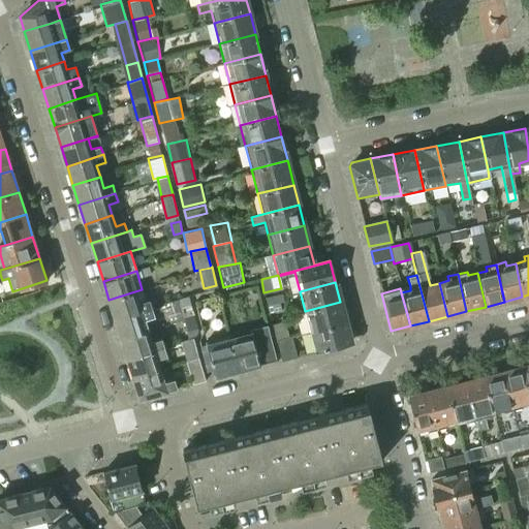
[(142,289),(109,300),(115,319),(151,309),(149,301),(146,302),(143,290),(142,289)]
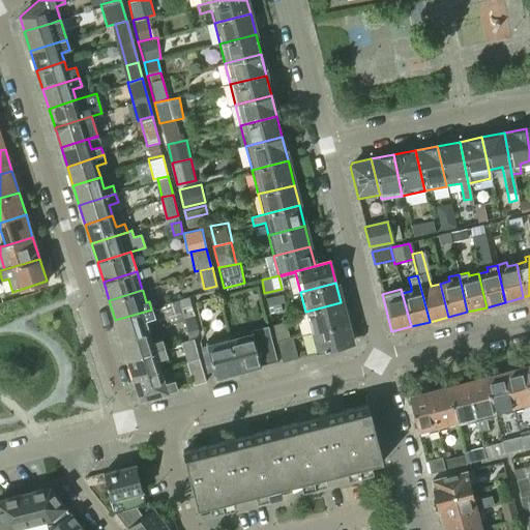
[(266,297),(267,304),(280,301),(285,300),(283,293),(266,297)]
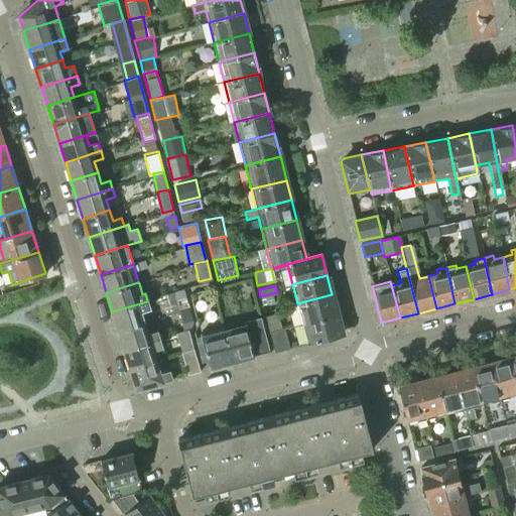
[(178,308),(189,305),(185,288),(174,291),(178,308)]
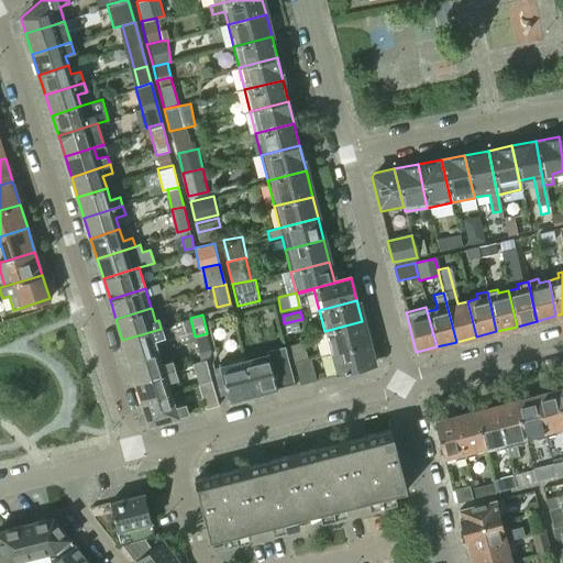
[(287,334),(300,331),(297,320),(284,323),(287,334)]
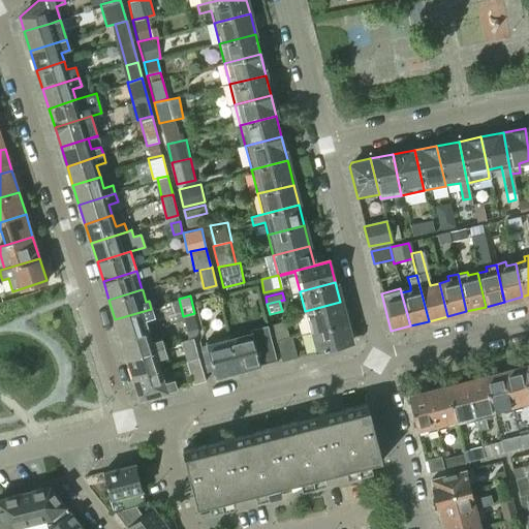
[(340,302),(305,311),(310,332),(345,322),(340,302)]
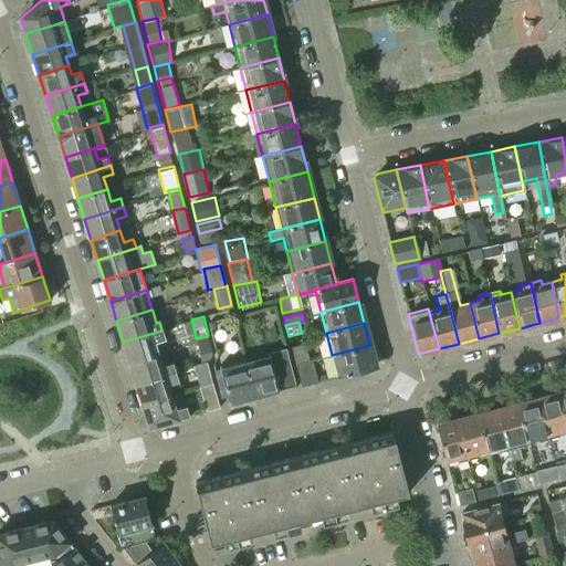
[(161,331),(123,342),(129,363),(159,354),(155,342),(165,339),(161,331)]
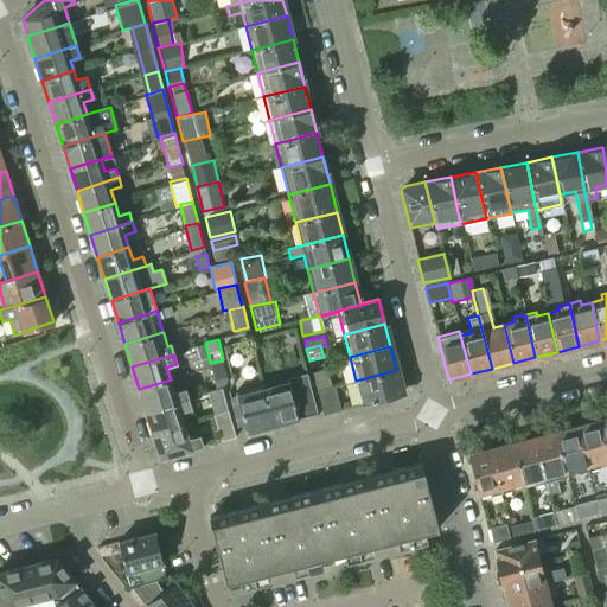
[(210,363),(216,385),(228,382),(223,359),(210,363)]
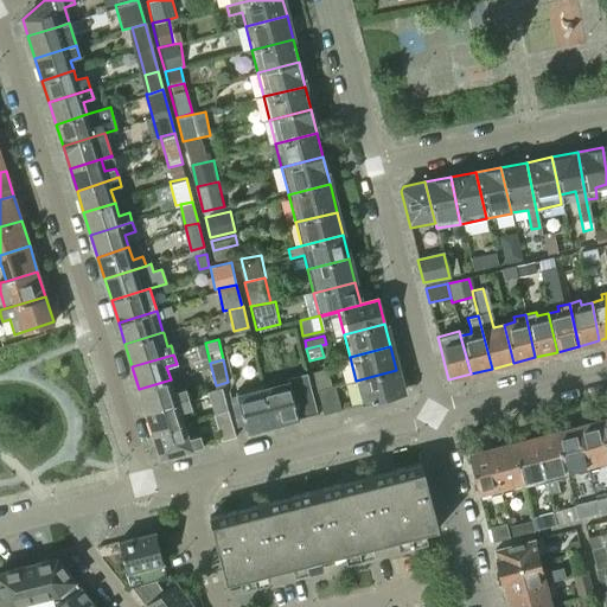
[(317,390),(332,387),(327,366),(312,370),(317,390)]
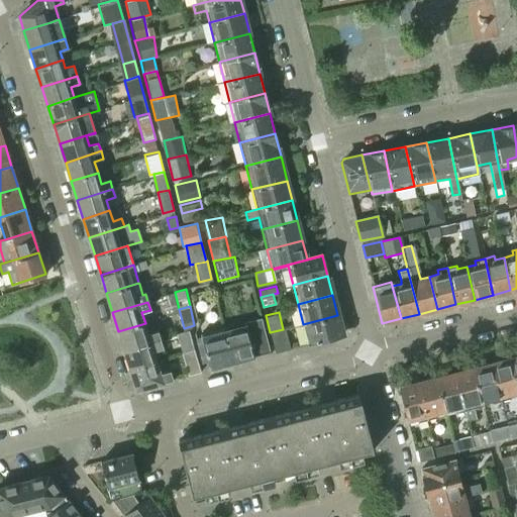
[(337,315),(303,324),(308,344),(343,335),(337,315)]
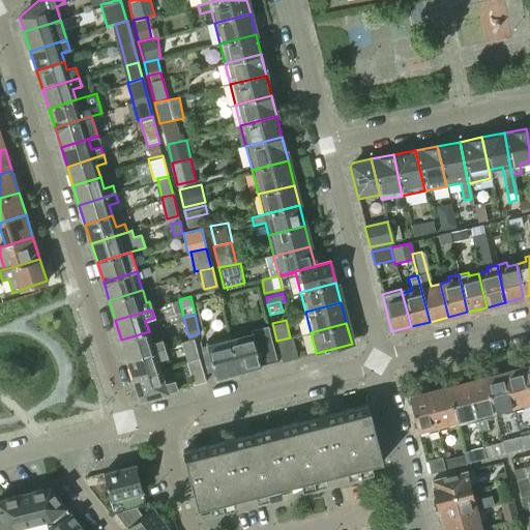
[(251,330),(228,336),(237,371),(246,369),(249,371),(256,369),(258,365),(259,365),(276,360),(268,326),(251,330)]
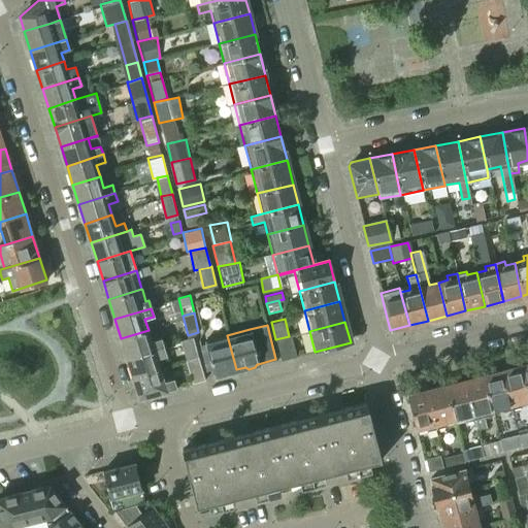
[(121,338),(127,358),(163,347),(161,338),(152,341),(149,330),(121,338)]
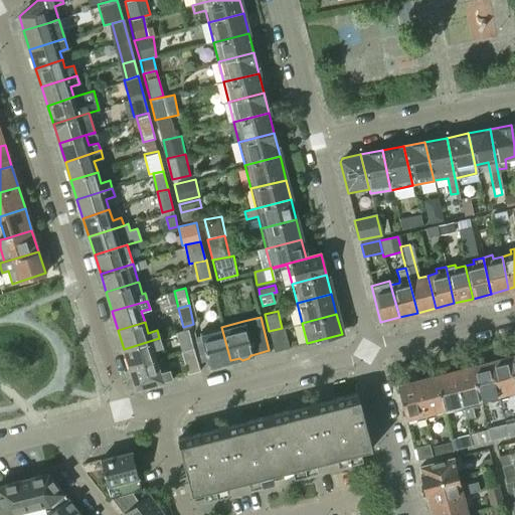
[(200,336),(195,337),(201,361),(207,360),(208,366),(210,365),(213,367),(219,366),(221,362),(230,360),(221,327),(200,333),(200,336)]
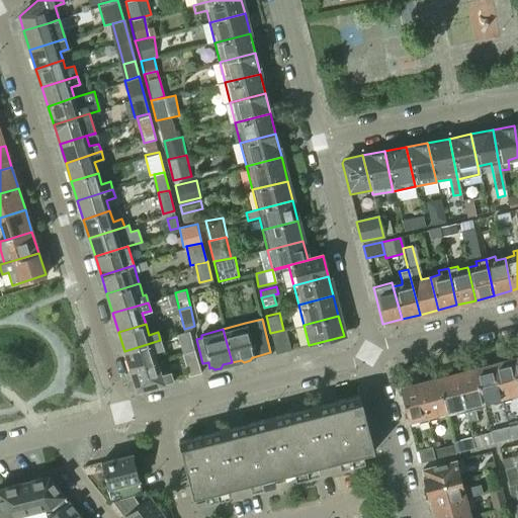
[(270,334),(275,354),(290,350),(285,330),(270,334)]
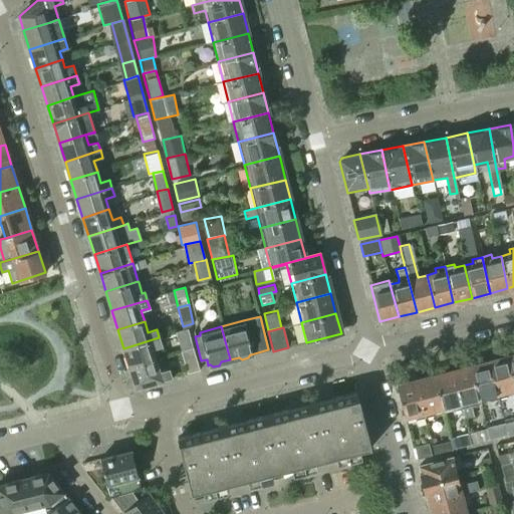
[(175,331),(181,351),(193,348),(187,328),(175,331)]
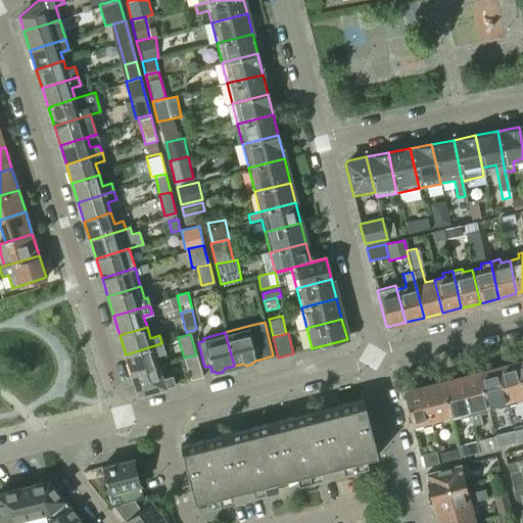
[(126,354),(132,374),(159,366),(155,354),(164,351),(161,343),(126,354)]
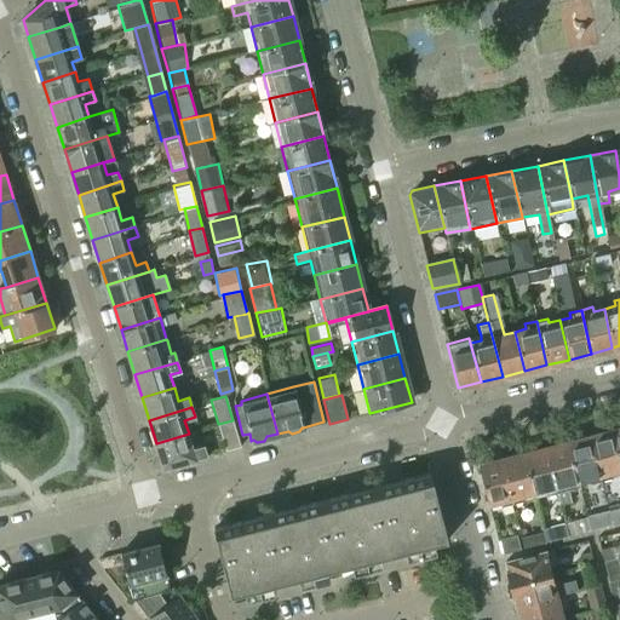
[(218,424),(225,451),(240,447),(233,420),(218,424)]
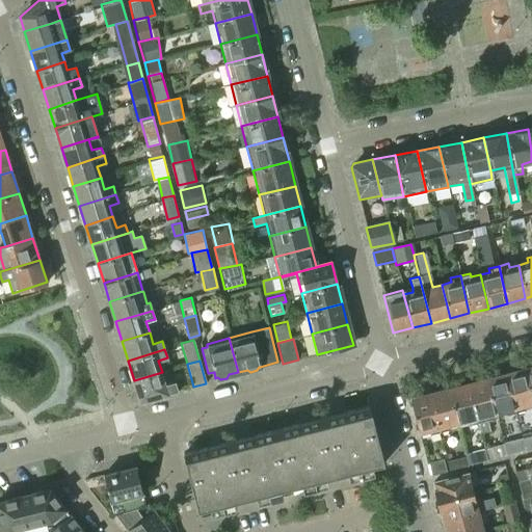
[(531,400),(524,369),(505,373),(515,413),(525,410),(524,406),(531,403),(531,400)]
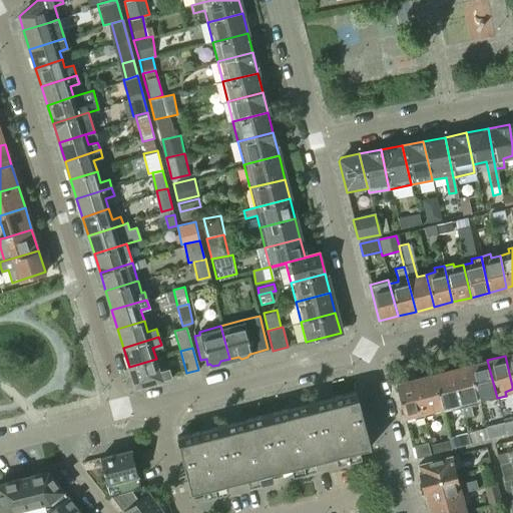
[(156,359),(129,367),(135,386),(171,377),(168,369),(160,371),(156,359)]
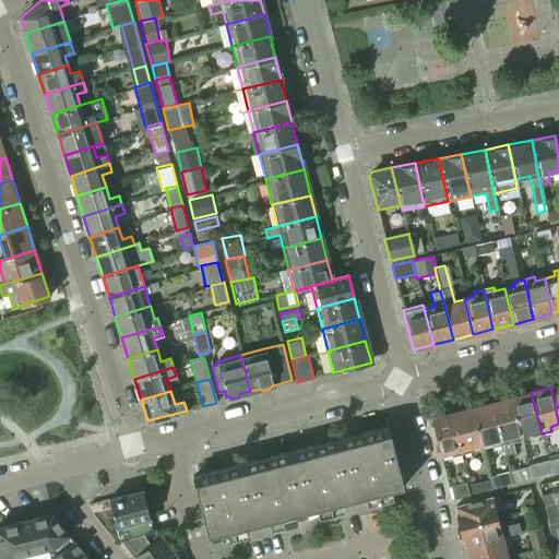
[(531,392),(511,397),(521,435),(530,431),(531,436),(542,433),(531,392)]
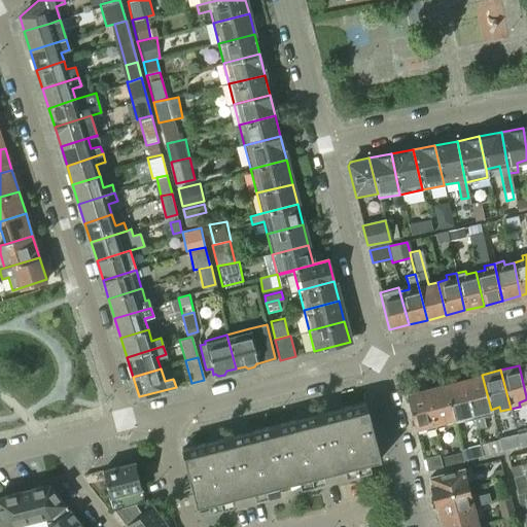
[(482,375),(463,380),(473,418),(476,429),(486,427),(483,416),(492,414),(491,410),(482,375)]
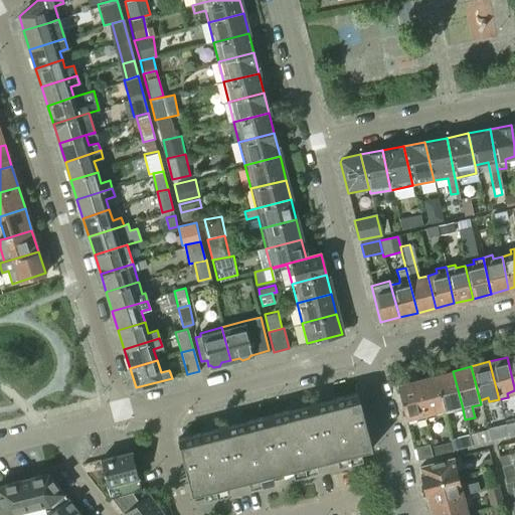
[(453,371),(435,375),(443,409),(452,407),(453,411),(463,408),(453,371)]
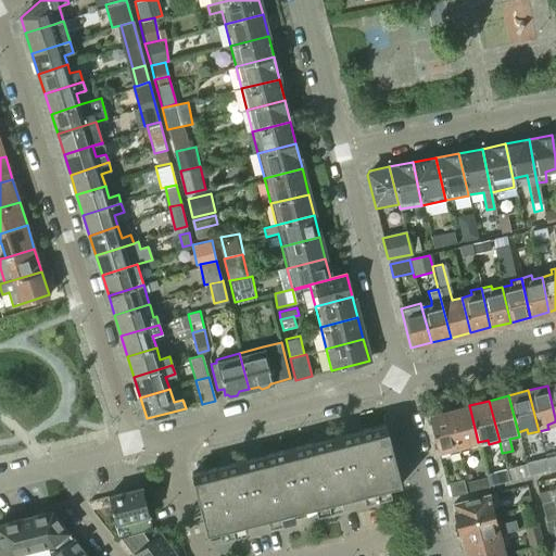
[(469,405),(450,411),(459,452),(469,449),(468,444),(478,442),(469,405)]
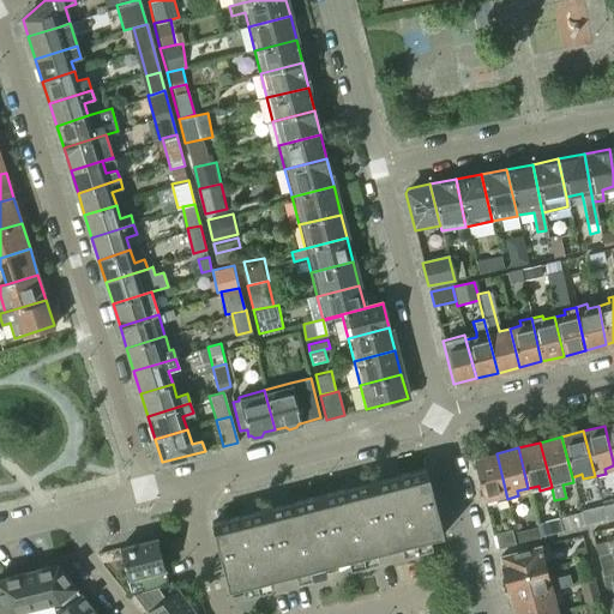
[(507,499),(497,453),(474,459),(483,500),(495,497),(497,501),(507,499)]
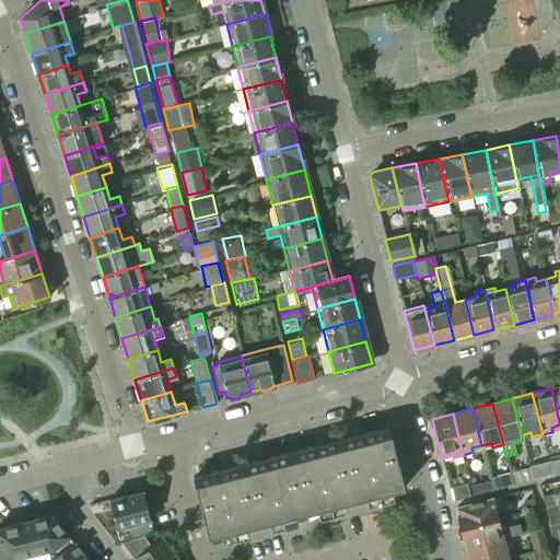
[(193,477),(208,537),(405,487),(388,427),(193,477)]
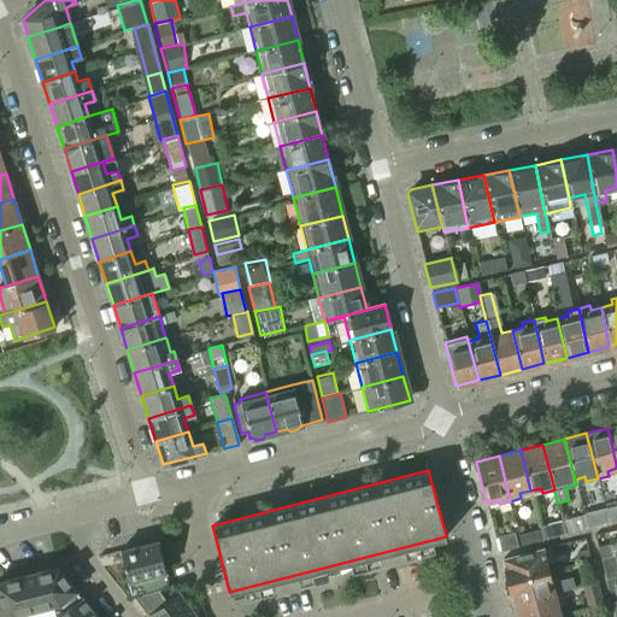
[(145,594),(146,599),(154,610),(147,615),(148,616),(195,616),(178,592),(165,601),(157,591),(170,587),(157,541),(119,551),(133,597),(145,594)]
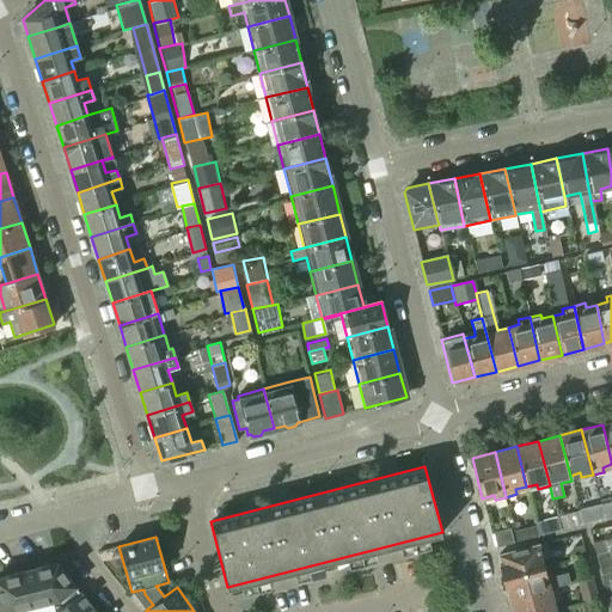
[(609,550),(611,548),(611,537),(592,542),(595,554),(609,550)]
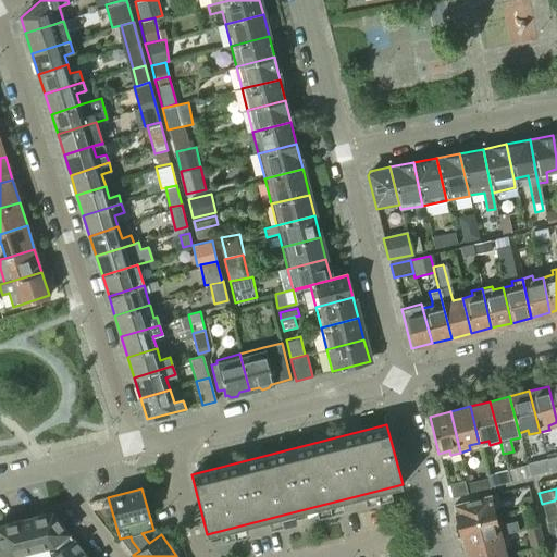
[(454,514),(457,524),(495,515),(491,495),(454,505),(456,514),(454,514)]
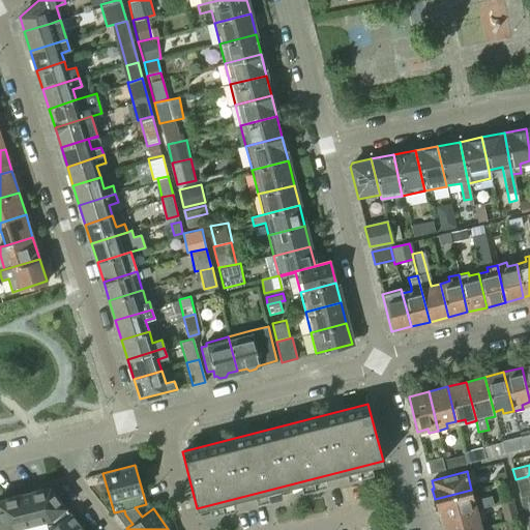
[(520,498),(529,495),(529,489),(527,476),(516,479),(514,479),(520,498)]
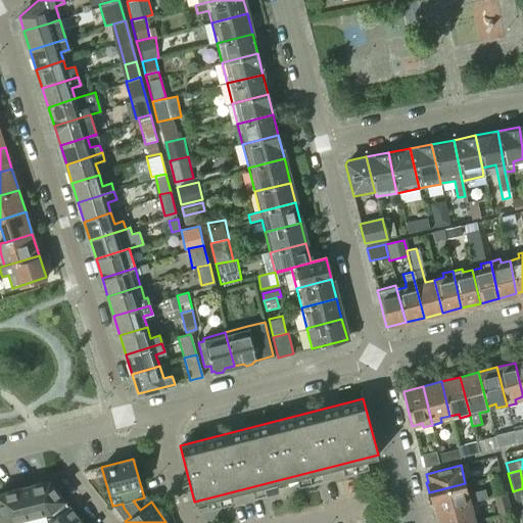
[(0,522),(34,522),(64,500),(54,487),(49,480),(31,485),(0,492),(0,513),(0,515),(0,522)]
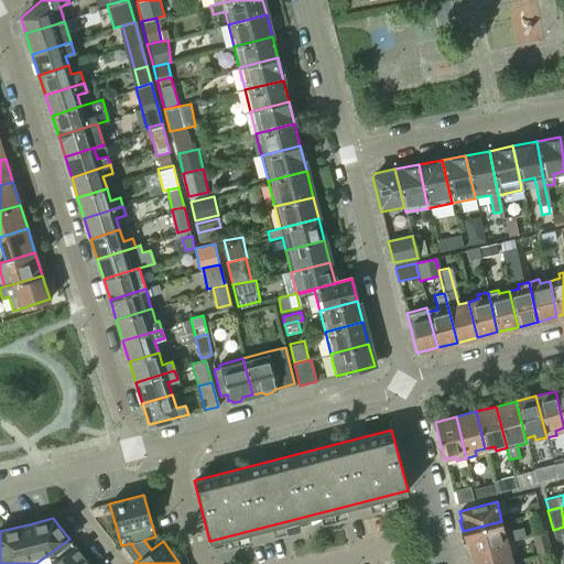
[(468,542),(470,551),(507,542),(524,537),(522,527),(505,531),(501,521),(463,531),(466,543),(468,542)]
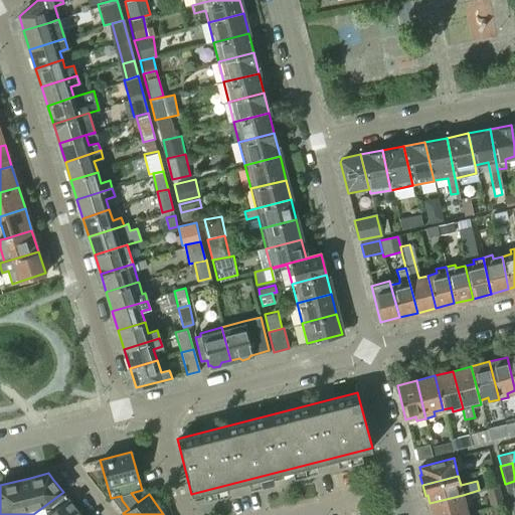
[(514,481),(505,484),(509,501),(514,499),(514,481)]
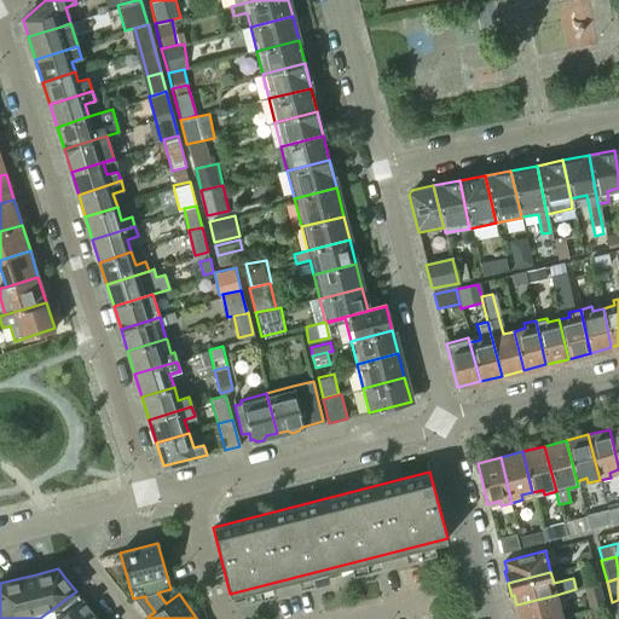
[(516,605),(519,618),(545,618),(561,615),(556,595),(516,605)]
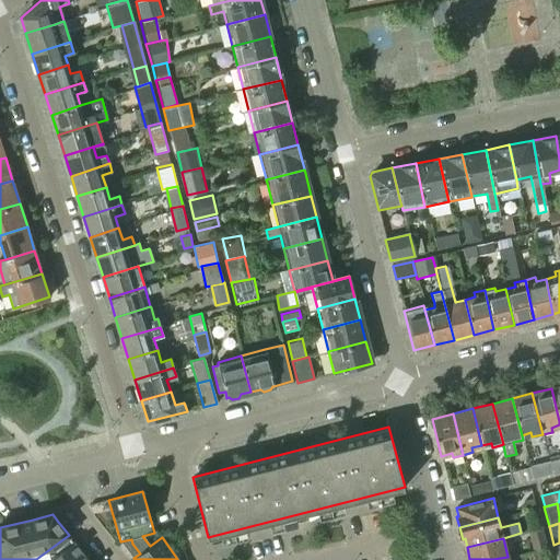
[(88,559),(73,541),(49,559),(88,559)]
